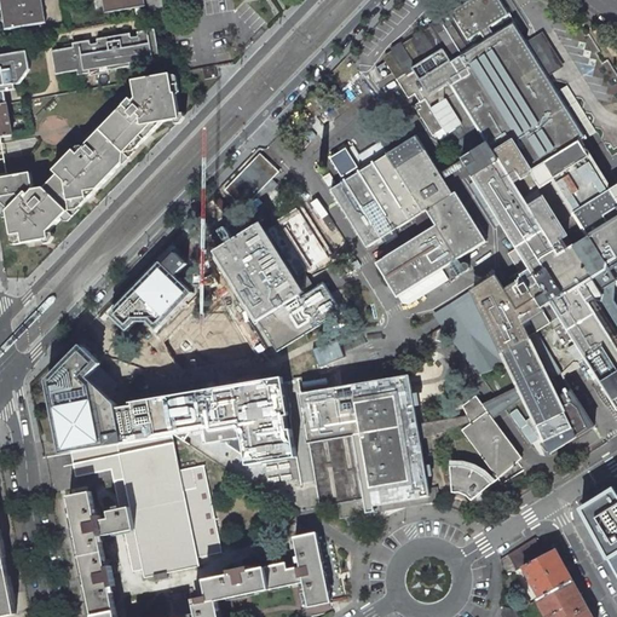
[(0,0),(5,27),(42,21),(38,0),(0,0)]
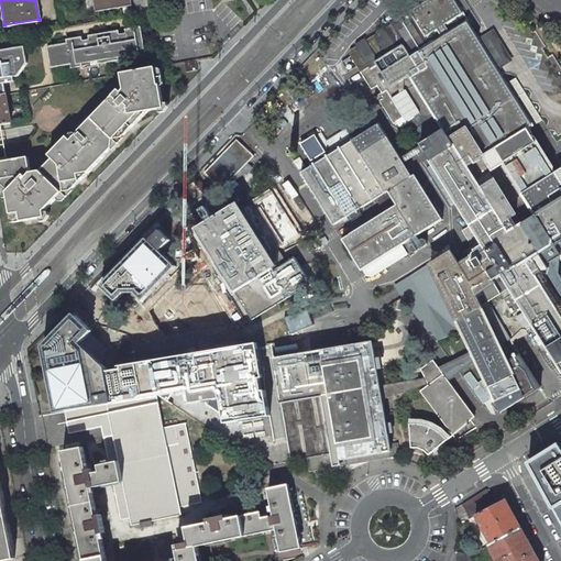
[(92,0),(95,9),(129,3),(128,0),(92,0)]
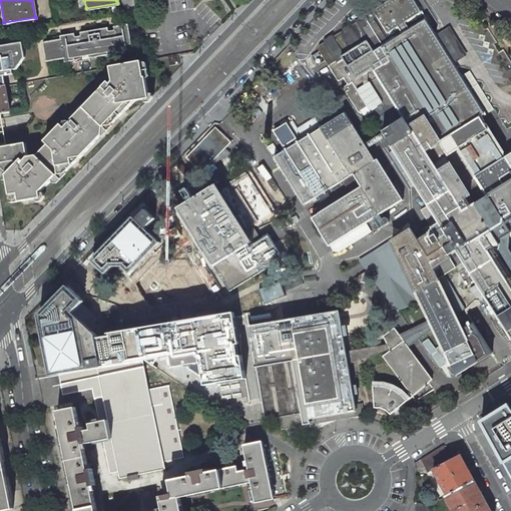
[(510,150),(504,155),(479,115),(484,112),(452,61),(461,55),(448,35),(439,40),(424,16),(413,0),(383,0),(354,19),(355,21),(317,44),(317,47),(327,63),(332,60),(346,83),(351,80),(366,105),(360,109),(367,121),(371,119),(376,125),(377,125),(381,131),(382,130),(440,223),(416,237),(409,226),(390,238),(455,373),(491,351),(463,308),(483,295),(510,337),(510,289),(484,245),(489,241),(492,245),(497,246),(498,240),(496,237),(509,229),(510,232),(510,150)]
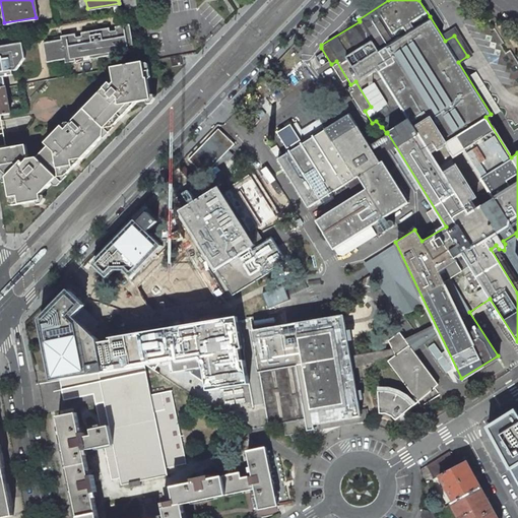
[(53,39),(42,41),(45,61),(63,57),(132,46),(128,25),(114,27),(115,31),(109,33),(108,25),(79,30),(80,38),(74,39),(74,35),(53,39)]
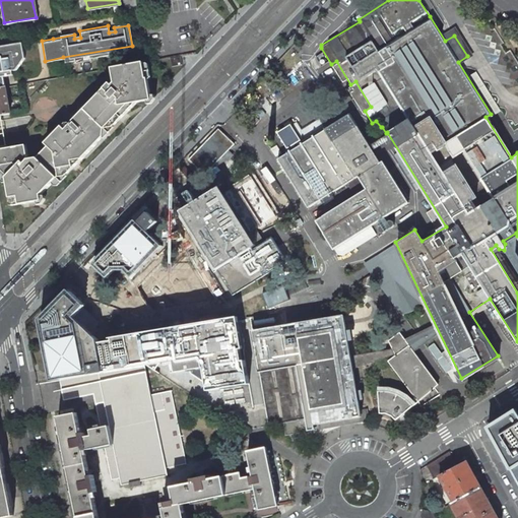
[(0,85),(3,85),(4,85),(2,75),(11,73),(11,69),(13,68),(23,55),(20,42),(12,43),(12,44),(7,51),(0,47),(0,85)]
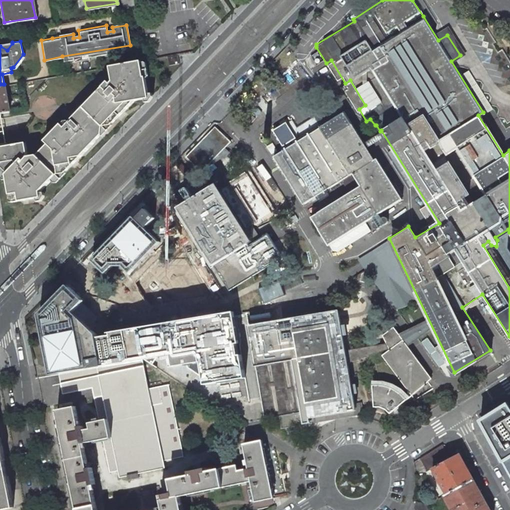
[(130,45),(62,56),(63,60),(72,58),(72,61),(88,58),(87,56),(105,53),(106,55),(121,52),(121,50),(131,48),(130,45)]
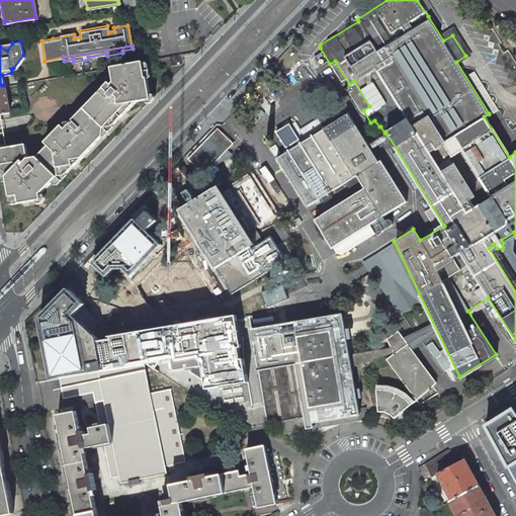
[(177,54),(167,56),(169,66),(179,63),(177,54)]
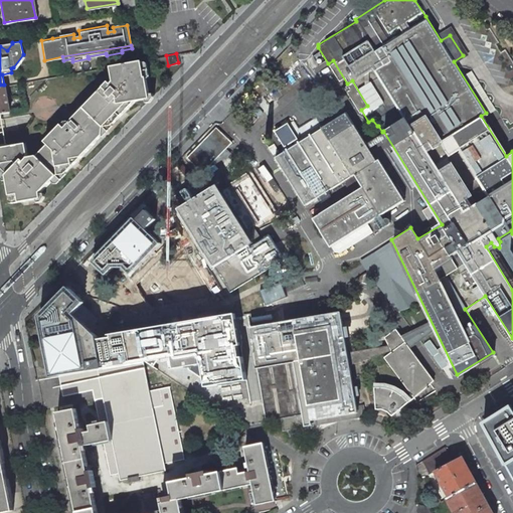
[(23,55),(23,54),(13,67),(15,67),(23,55)]
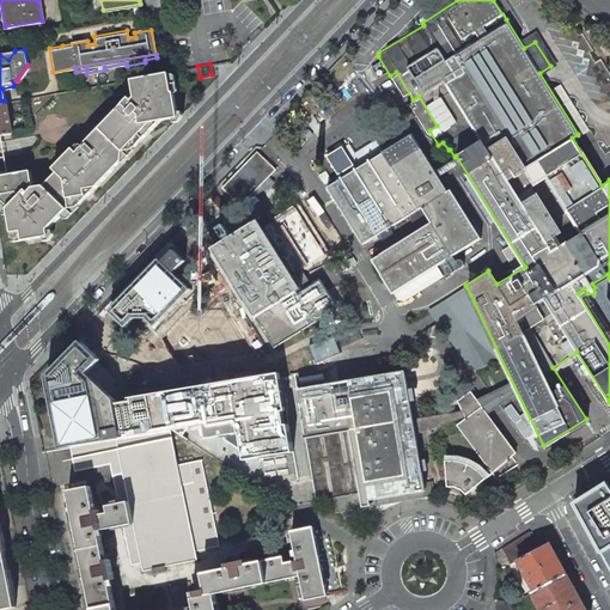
[(11,232),(12,241),(25,238),(47,233),(47,227),(48,226),(71,201),(75,205),(120,159),(116,156),(128,142),(132,146),(141,138),(158,120),(176,116),(171,91),(170,91),(166,72),(130,78),(129,78),(133,95),(129,98),(127,96),(84,140),(85,140),(75,151),(71,146),(55,163),(59,166),(42,184),(31,185),(28,169),(0,174),(0,199),(5,203),(11,232)]
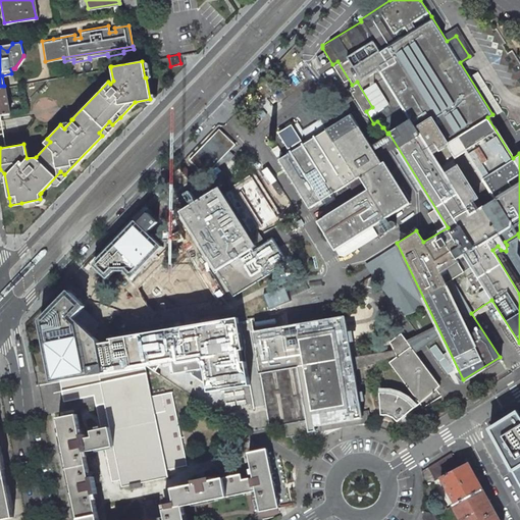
[(0,113),(8,112),(3,86),(0,86),(0,113)]
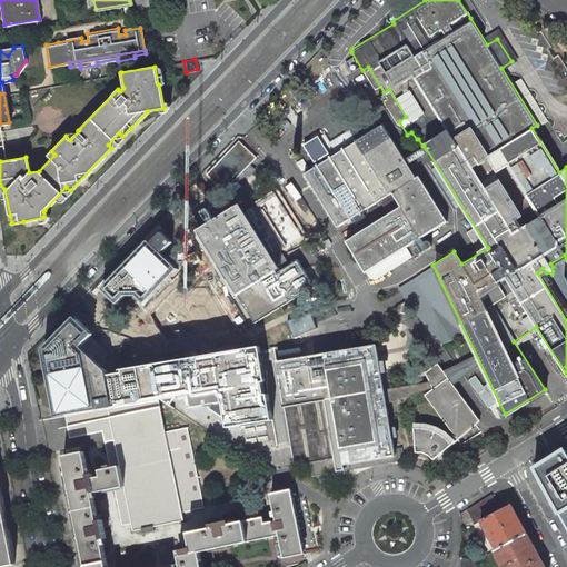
[(415,176),(381,123),(302,172),(336,226),(378,199),(387,214),(345,240),(364,270),(414,239),(417,245),(415,245),(415,246),(414,248),(414,249),(414,251),(416,252),(417,252),(419,252),(428,247),(429,246),(429,244),(429,242),(429,241),(428,240),(426,239),(425,240),(423,240),(419,236),(445,219),(417,175),(415,176)]
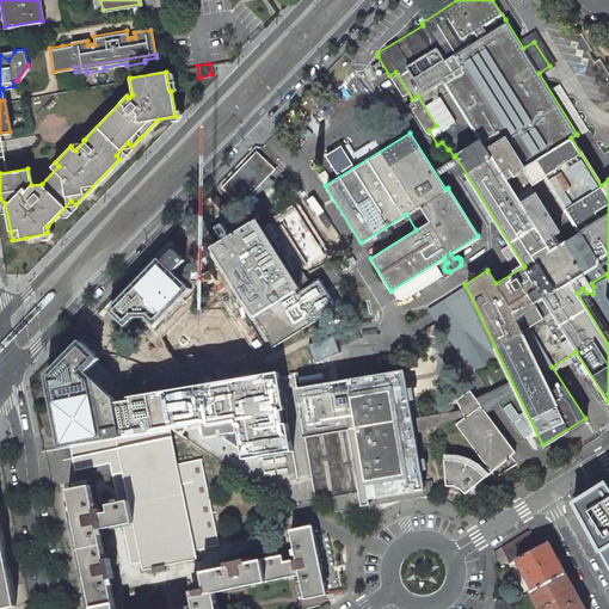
[(274,167),(254,148),(220,185),(239,203),(274,167)]
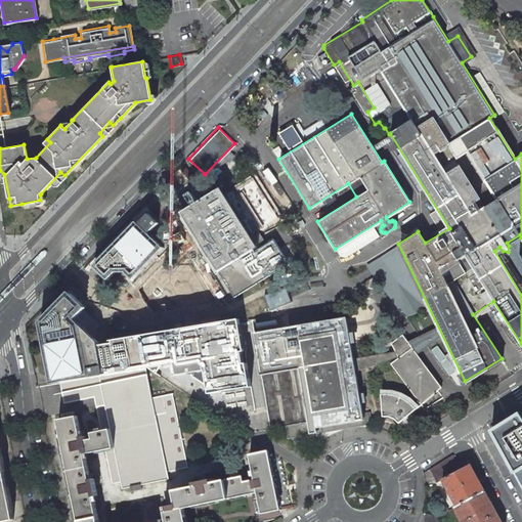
[(176,215),(197,247),(229,299),(284,265),(268,241),(249,253),(249,252),(253,249),(216,189),(197,202),(191,205),(176,215)]
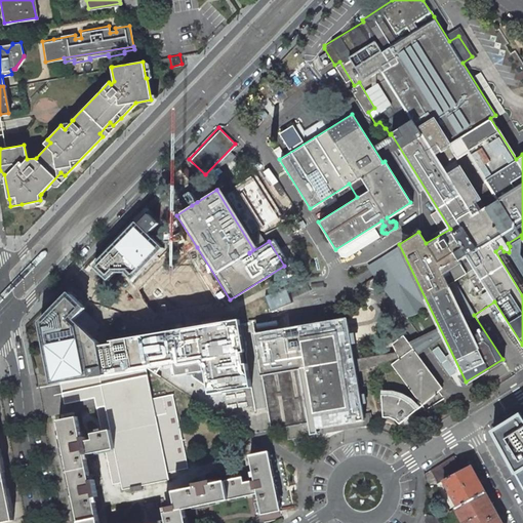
[(186,199),(180,191),(170,197),(175,205),(186,199)]
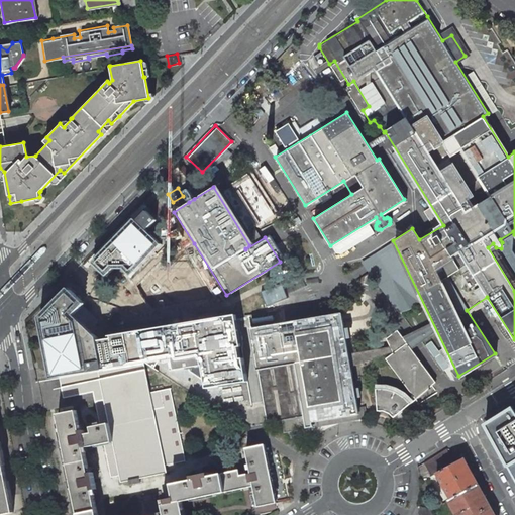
[(183,193),(189,202),(194,199),(188,189),(183,193)]
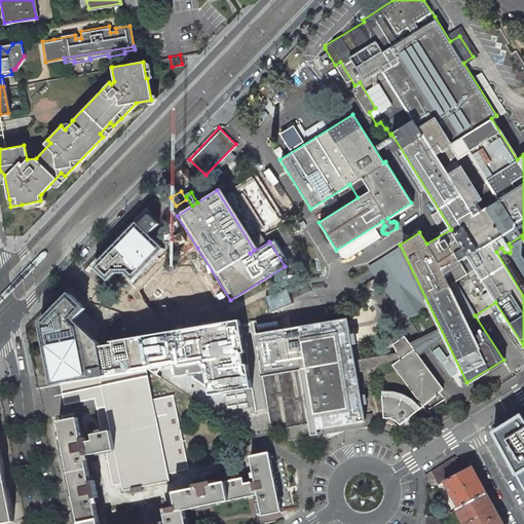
[(136,221),(92,265),(106,279),(113,272),(124,271),(132,279),(162,248),(147,233),(157,223),(147,213),(138,223),(136,221)]
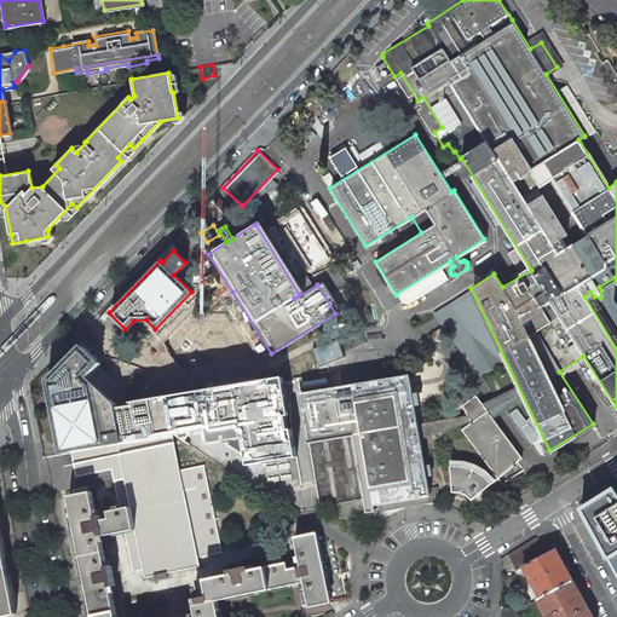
[(433,312),(477,372),(489,367),(499,357),(467,290),(433,312)]
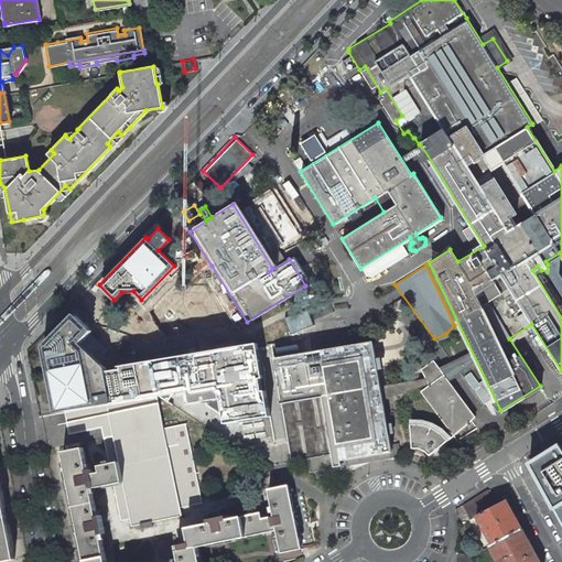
[(63,410),(110,401),(106,370),(105,367),(100,363),(103,352),(97,346),(90,347),(89,343),(87,343),(82,338),(88,332),(90,330),(72,312),(60,325),(62,328),(44,346),(56,401),(52,402),(54,411),(63,410)]
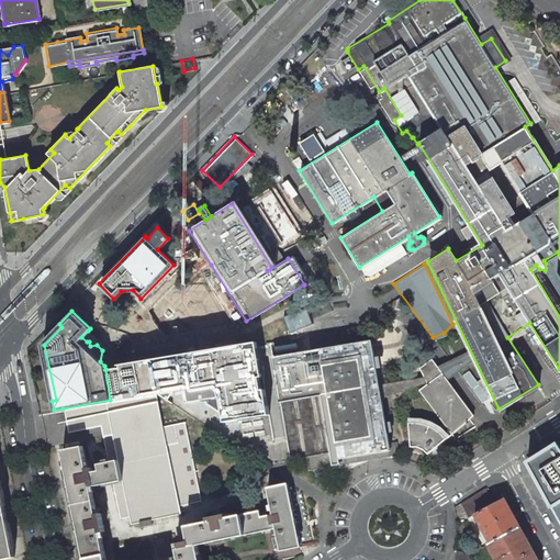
[(44,345),(62,327),(59,324),(41,344),(52,401),(56,400),(44,345)]
